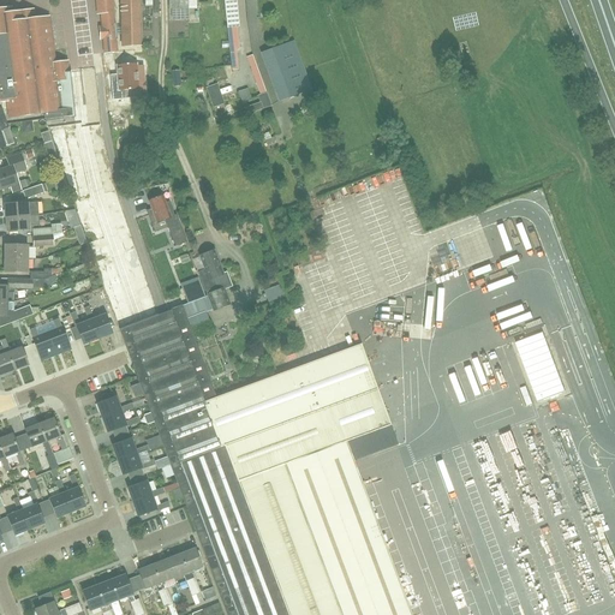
[(138,0),(119,0),(121,47),(141,46),(138,0)]
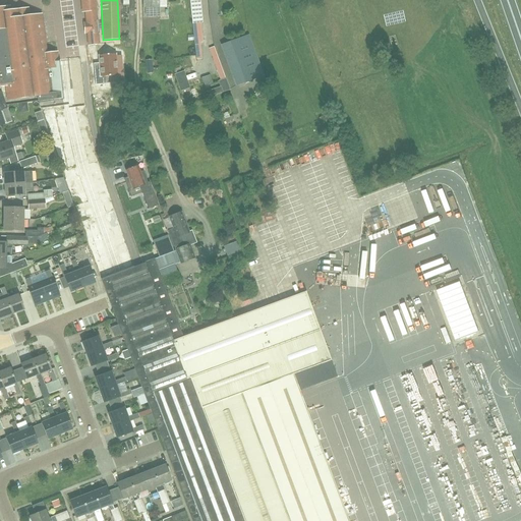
[(141,0),(142,8),(146,8),(146,16),(159,16),(159,7),(160,7),(159,0),(141,0)]
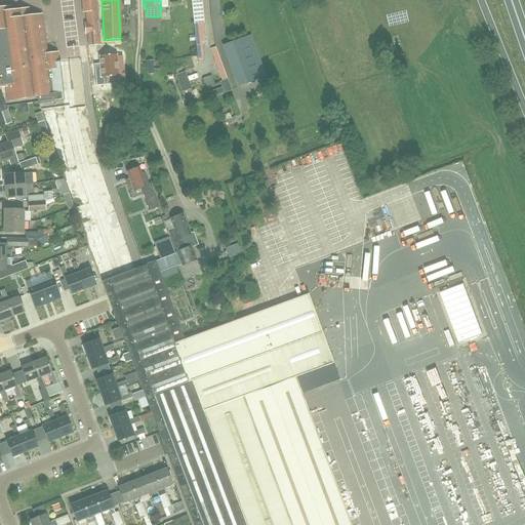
[(191,0),(193,13),(203,12),(201,0),(191,0)]
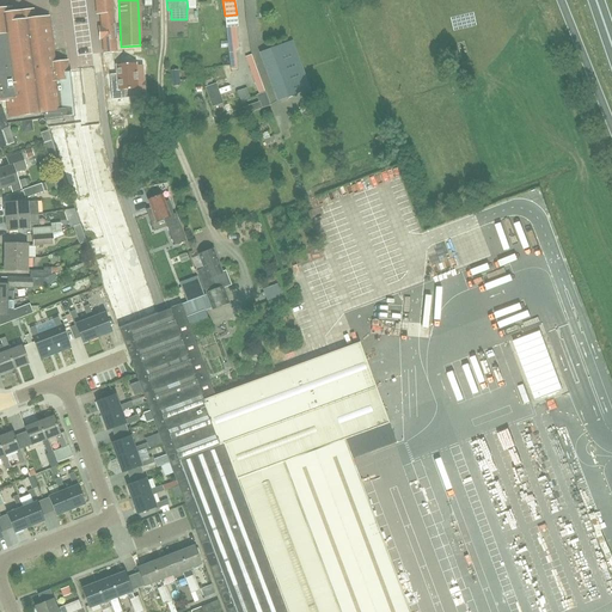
[(0,101),(7,101),(10,117),(41,112),(43,112),(46,121),(74,116),(68,71),(55,73),(54,63),(54,62),(48,17),(47,17),(41,18),(41,20),(37,24),(34,22),(32,14),(32,10),(25,11),(11,12),(10,7),(0,8),(0,101)]
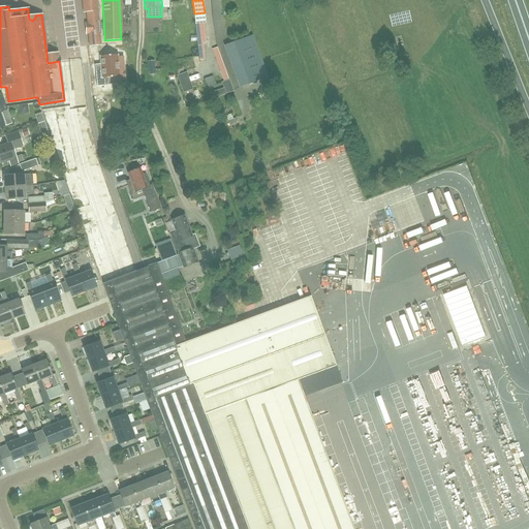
[(98,20),(87,21),(88,36),(99,35),(98,20)]
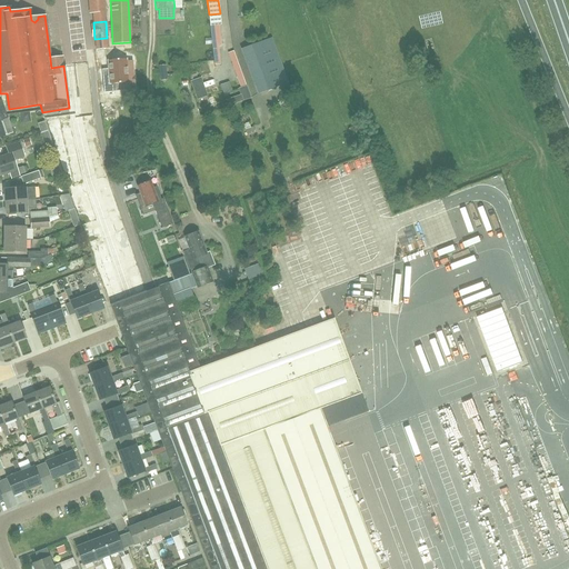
[(288,82),(271,38),(242,49),(259,93),(288,82)]
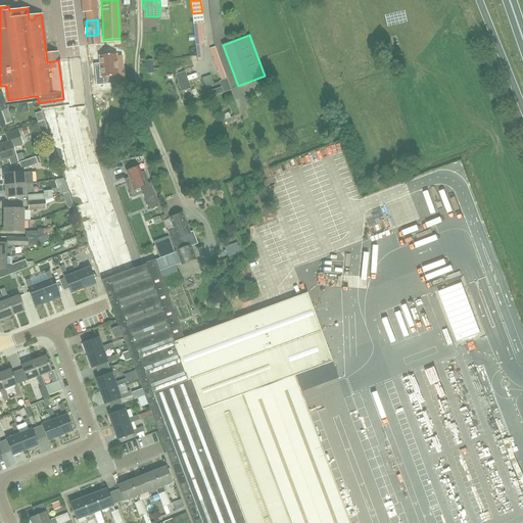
[(99,55),(100,63),(100,73),(95,73),(95,85),(108,84),(107,83),(107,77),(117,76),(115,56),(115,54),(99,55)]
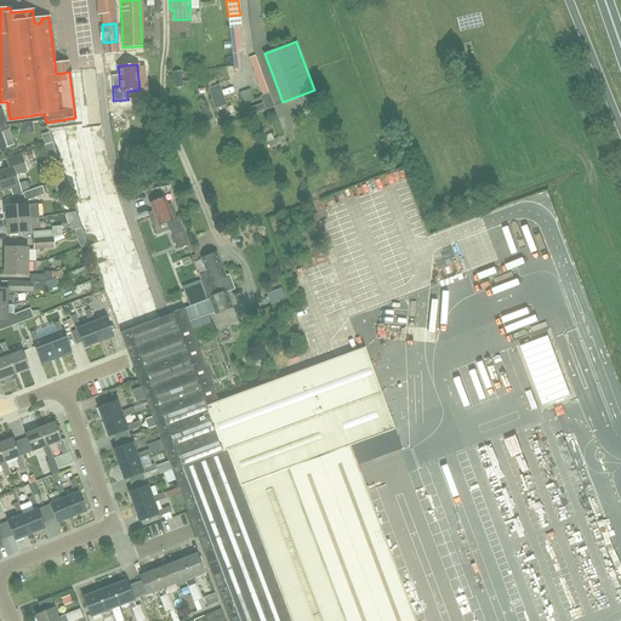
[(238,104),(233,107),(227,92),(220,96),(229,120),(243,115),(238,104)]
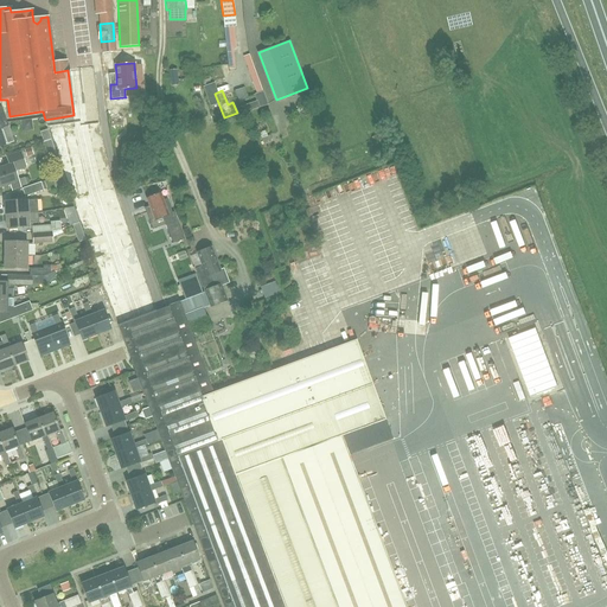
[(0,146),(5,145),(14,142),(8,126),(7,126),(1,107),(0,107),(0,146)]
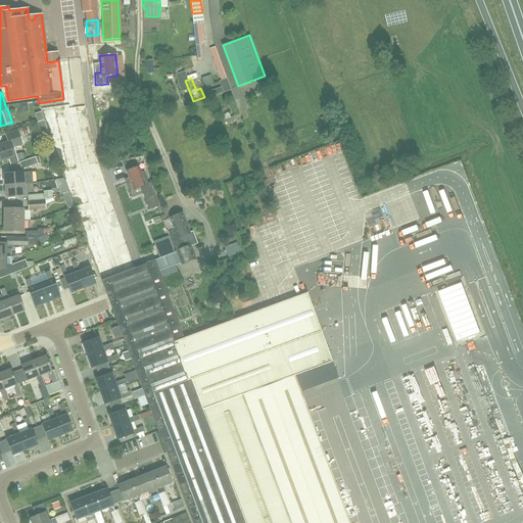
[(44,121),(37,123),(41,134),(48,131),(44,121)]
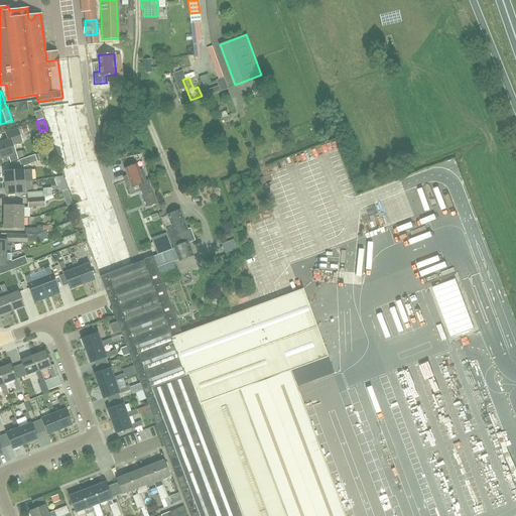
[(0,158),(2,158),(3,160),(7,158),(7,156),(9,156),(10,160),(23,156),(21,151),(15,153),(12,144),(22,141),(17,129),(5,133),(7,140),(0,142),(0,158)]
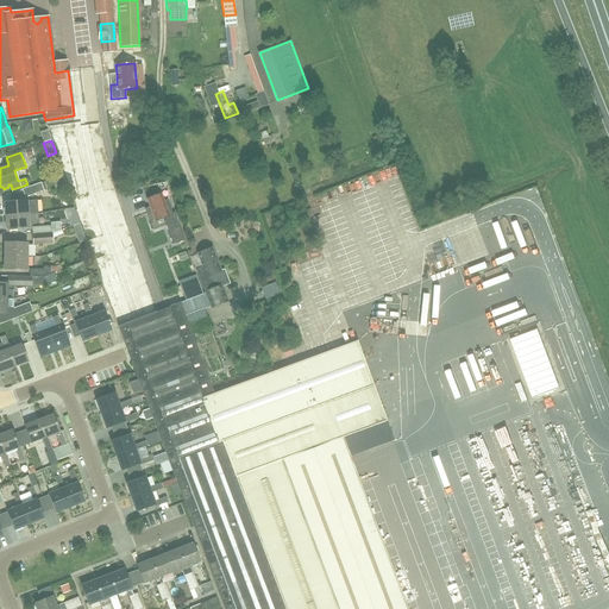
[(41,182),(22,189),(25,198),(43,190),(41,182)]
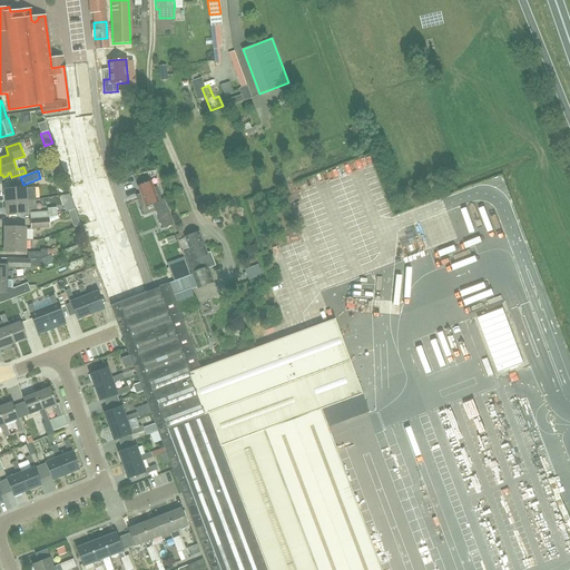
[(138,199),(137,199),(140,208),(153,204),(159,222),(163,229),(173,226),(169,217),(170,217),(163,199),(161,199),(157,188),(154,189),(150,182),(137,187),(140,194),(137,195),(138,199)]
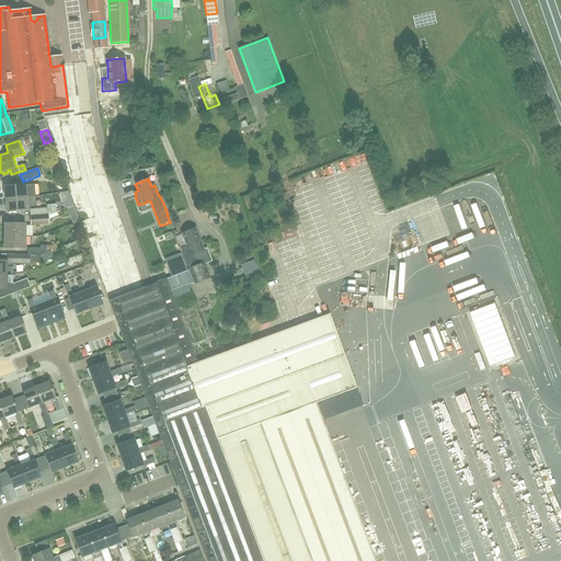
[(25,185),(4,186),(6,198),(31,197),(30,185),(25,185)]
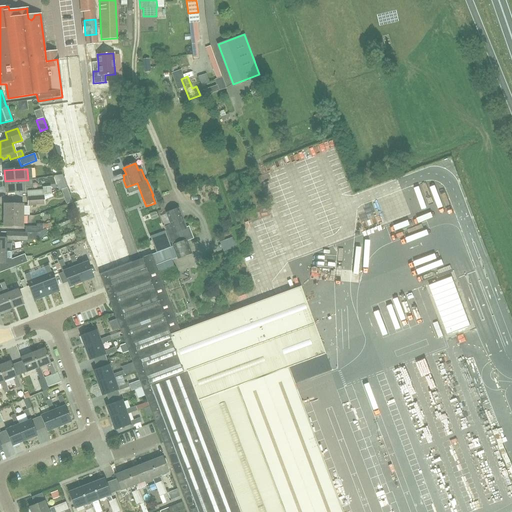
[(28,180),(5,181),(6,192),(24,191),(24,189),(29,188),(28,180)]
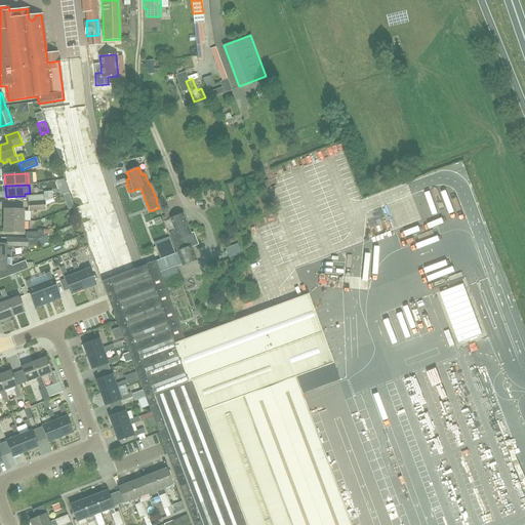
[(52,198),(52,196),(52,192),(52,191),(44,192),(44,195),(28,196),(29,202),(44,201),(52,198)]
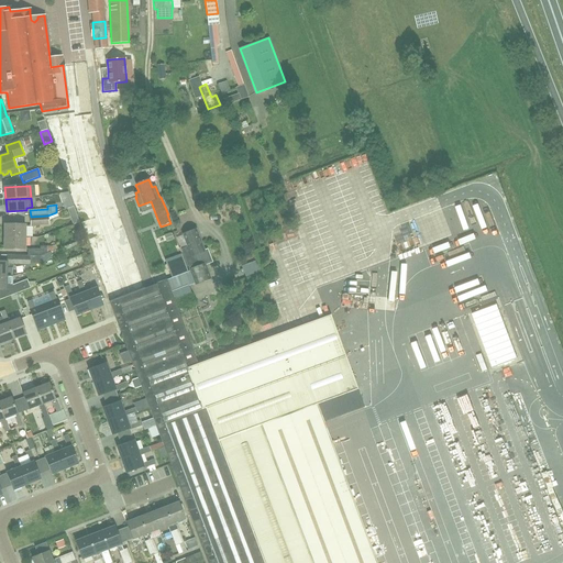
[(47,216),(31,217),(31,225),(48,224),(48,220),(58,217),(56,212),(47,216)]
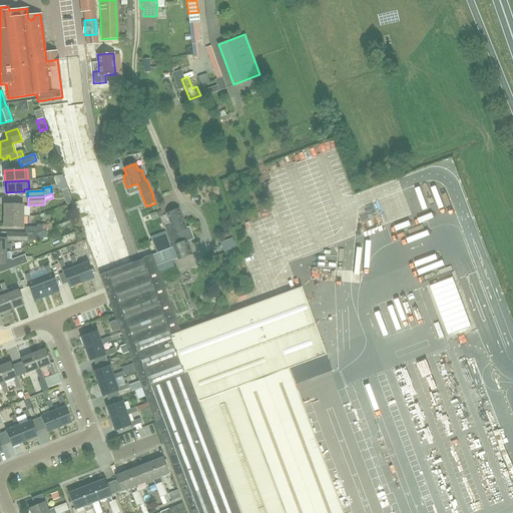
[(23,204),(4,204),(4,215),(23,215),(23,204)]
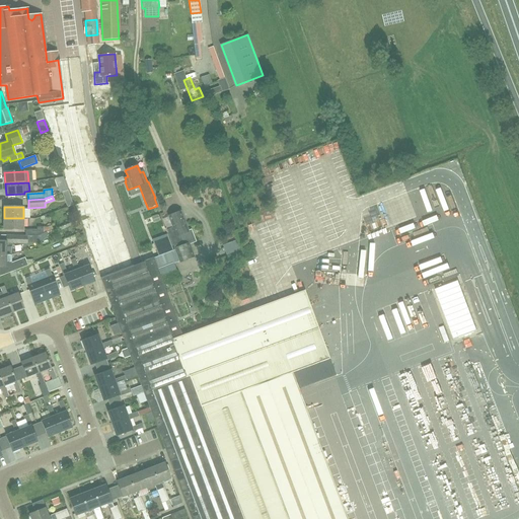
[(173,251),(154,258),(158,270),(178,262),(179,264),(195,257),(195,256),(190,246),(189,243),(191,242),(192,241),(193,239),(193,237),(191,231),(189,232),(180,212),(174,214),(168,216),(172,227),(167,229),(167,230),(174,248),(174,250),(173,250),(173,251)]
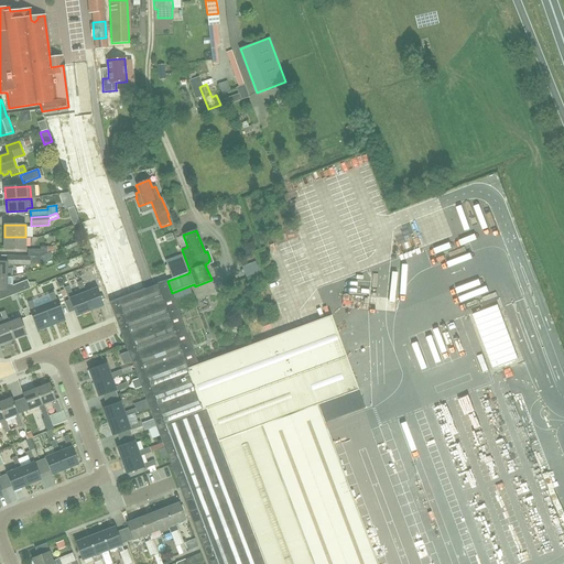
[(25,237),(4,237),(4,249),(25,249),(25,237)]
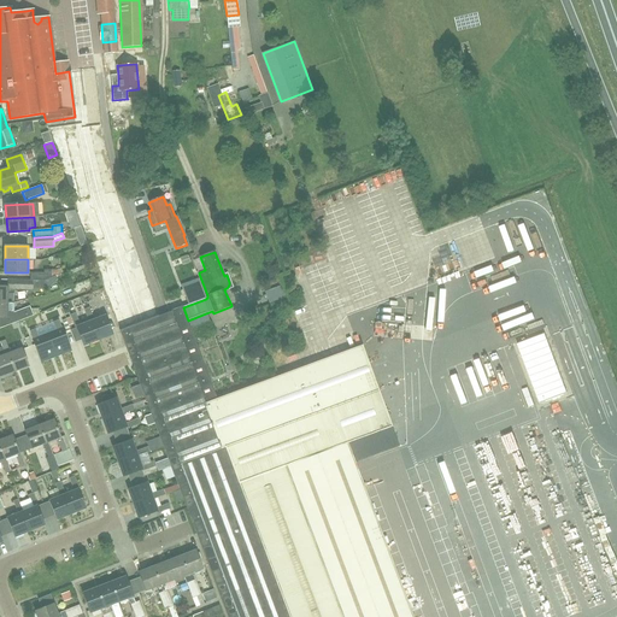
[(30,272),(30,280),(33,280),(45,280),(63,272),(60,268),(56,270),(43,270),(43,272),(30,272)]
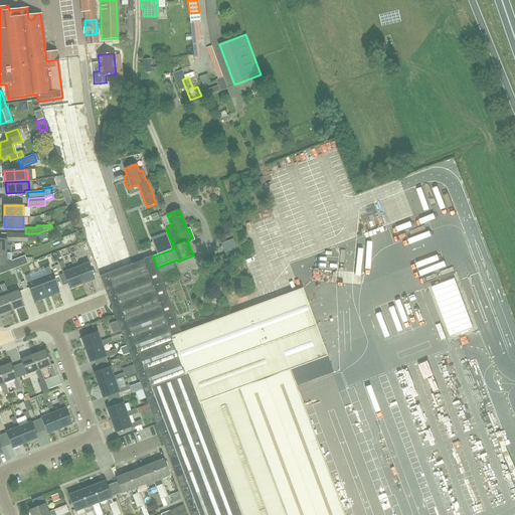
[(161,233),(150,238),(153,245),(154,245),(155,249),(157,254),(153,255),(153,256),(172,249),(172,248),(168,239),(165,230),(163,230),(160,232),(161,233)]
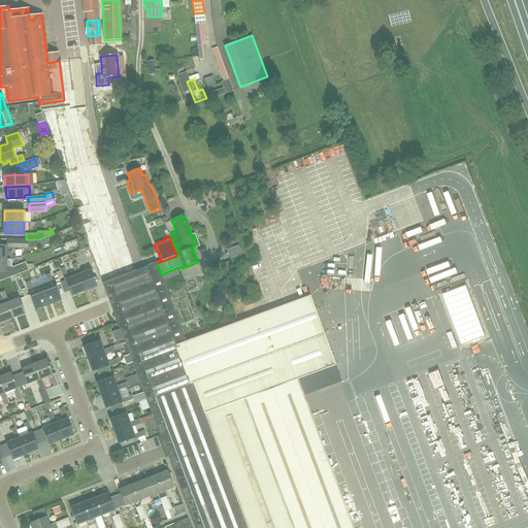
[(0,259),(11,260),(11,249),(5,249),(5,245),(0,245),(0,259)]
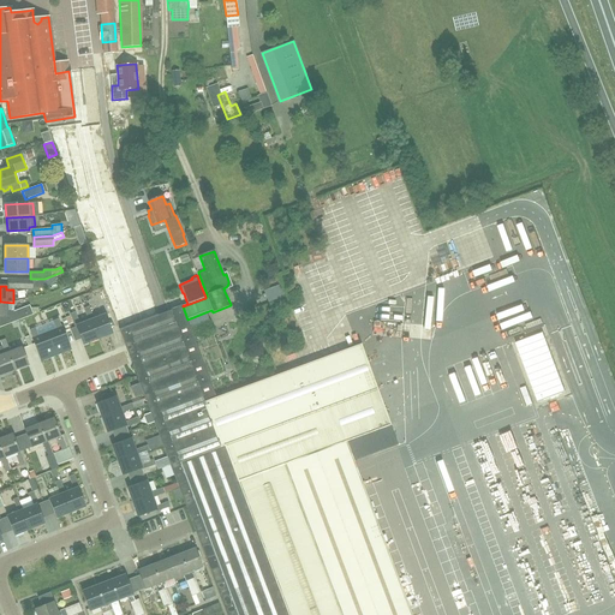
[(99,303),(103,316),(96,318),(95,315),(93,316),(89,306),(93,305),(89,296),(79,300),(84,309),(89,322),(90,321),(97,339),(112,334),(109,327),(114,324),(109,314),(105,300),(99,303)]
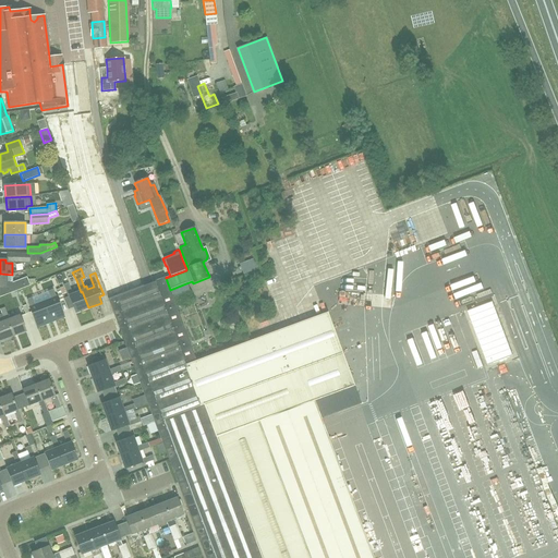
[(12,284),(12,275),(0,274),(0,288),(1,288),(3,295),(16,290),(14,283),(12,284)]
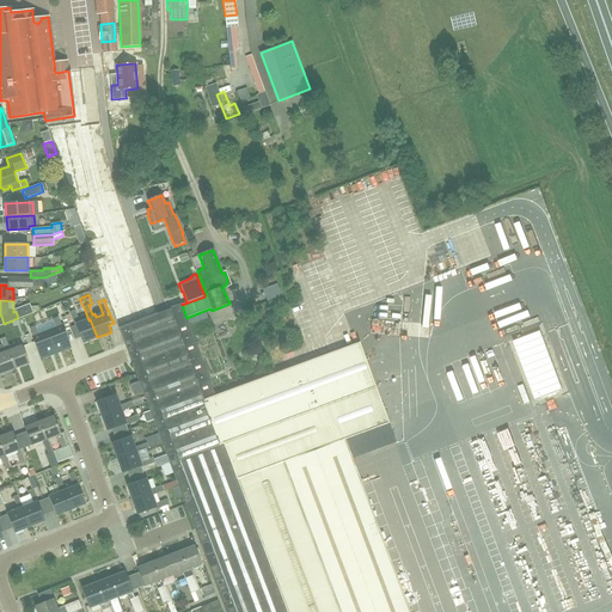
[(160,313),(118,329),(124,344),(130,360),(132,363),(134,368),(134,369),(136,374),(139,381),(144,392),(150,411),(153,420),(166,454),(170,463),(185,505),(189,514),(220,595),(225,611),(409,611),(355,470),(352,459),(344,440),(389,423),(357,342),(352,344),(288,368),(275,373),(227,391),(215,396),(208,375),(193,334),(187,318),(182,305),(167,310),(160,313)]
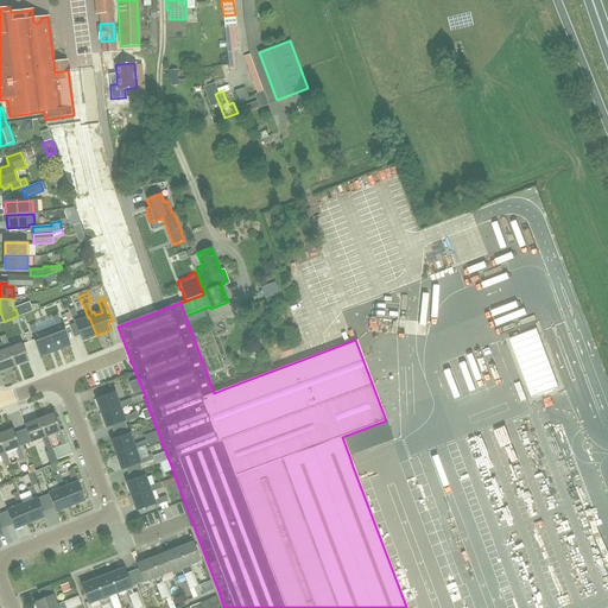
[(80,321),(75,309),(69,310),(74,323),(76,323),(83,341),(96,335),(89,317),(88,318),(80,321)]
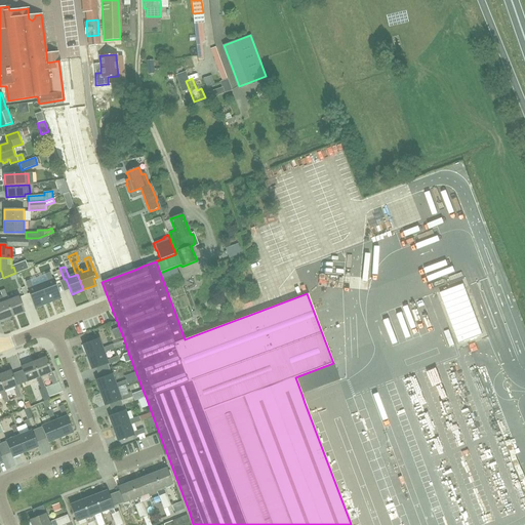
[(446,270),(421,278),(423,284),(448,277),(446,270)]
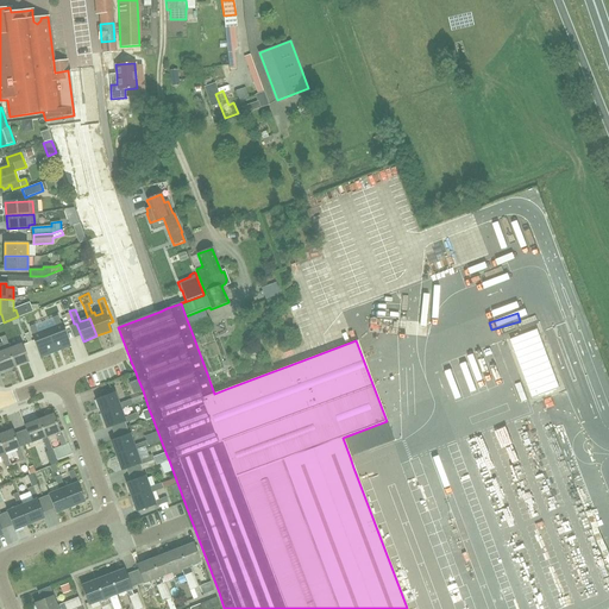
[(57,316),(52,319),(55,326),(46,330),(55,351),(69,346),(61,324),(57,316)]
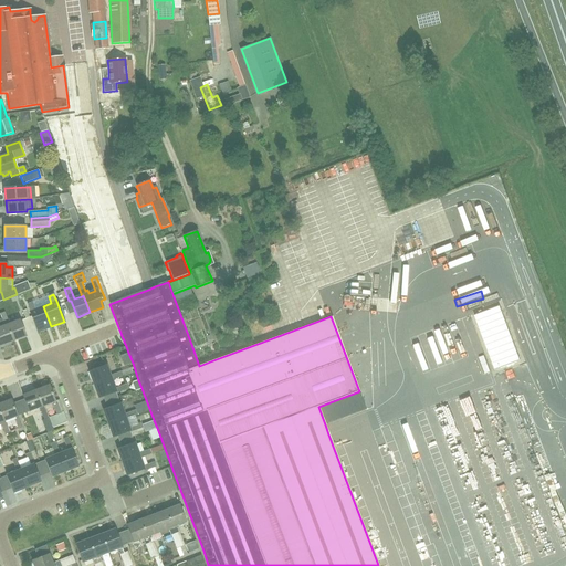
[(30,312),(38,332),(51,326),(43,306),(35,310),(32,302),(28,304),(30,312)]
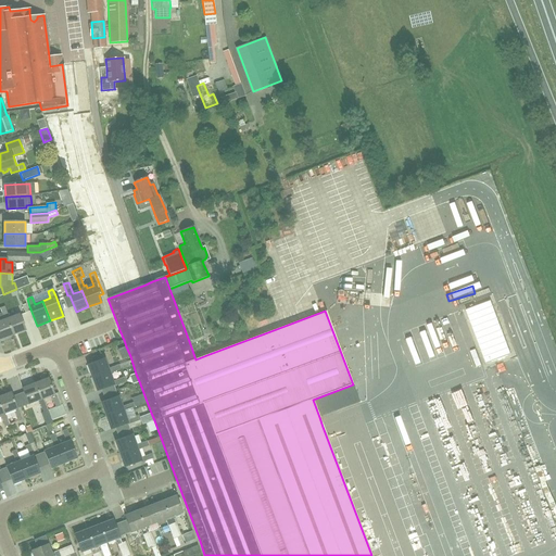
[(510,355),(490,301),(465,310),(485,365),(510,355)]
